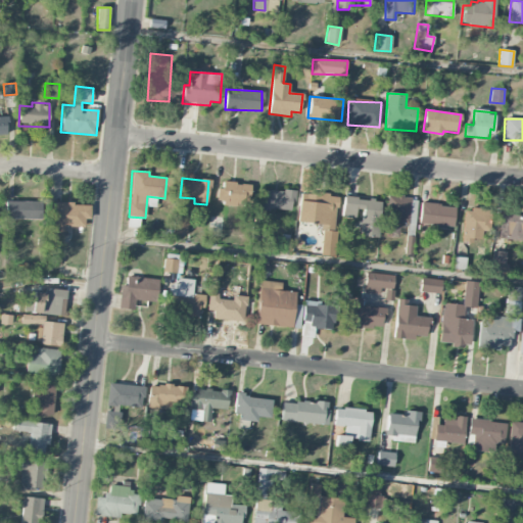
[(248,206),(250,185),(220,181),(218,202),(248,206)]
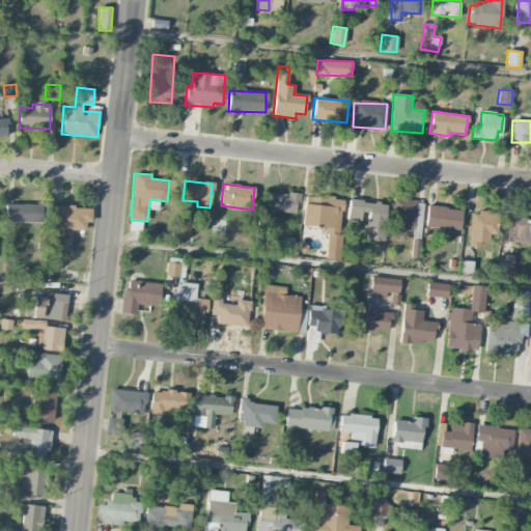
[(296,216),(299,196),(266,190),(262,211),(296,216)]
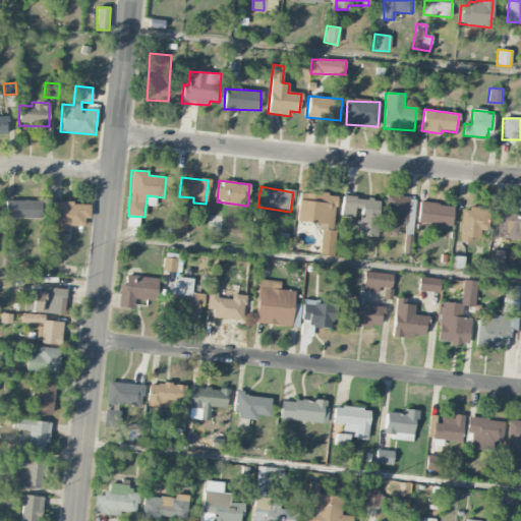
[(296,222),(320,223),(320,229),(335,229),(336,194),(297,192),(296,222)]
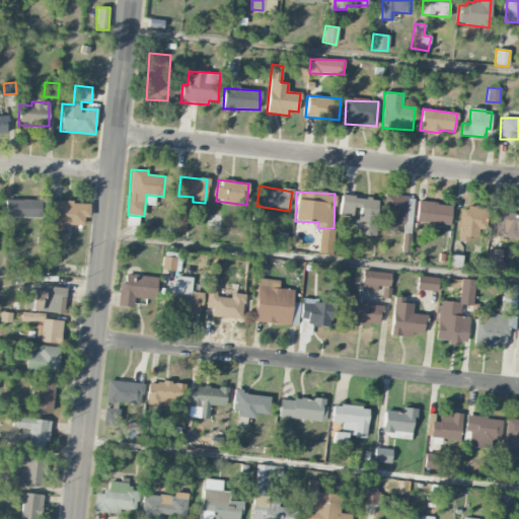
[(385,194),(384,222),(405,223),(408,195),(385,194)]
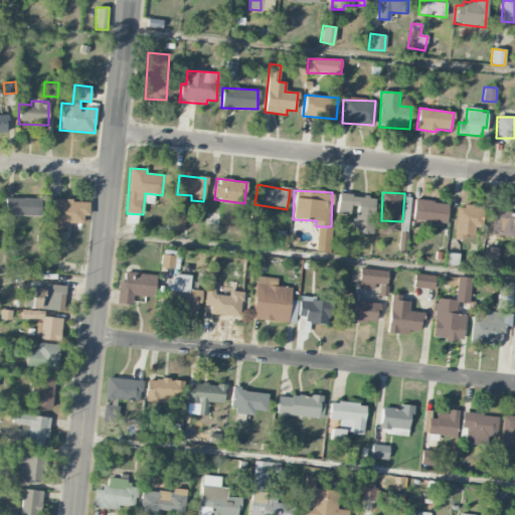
[(337,214),(349,214),(350,206),(355,206),(354,222),(353,232),(372,234),(375,197),(338,194),(337,214)]
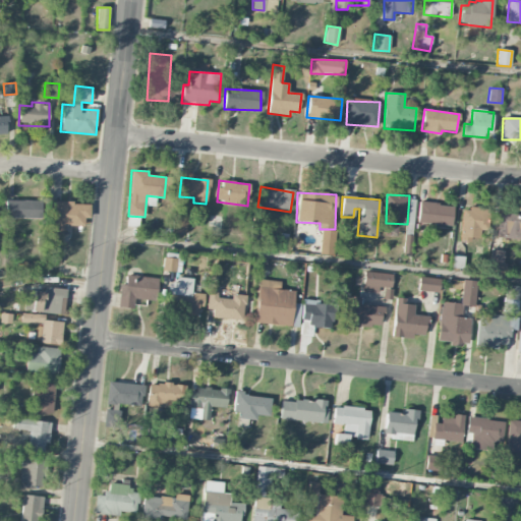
[(5,218),(39,219),(39,200),(5,200),(5,218)]
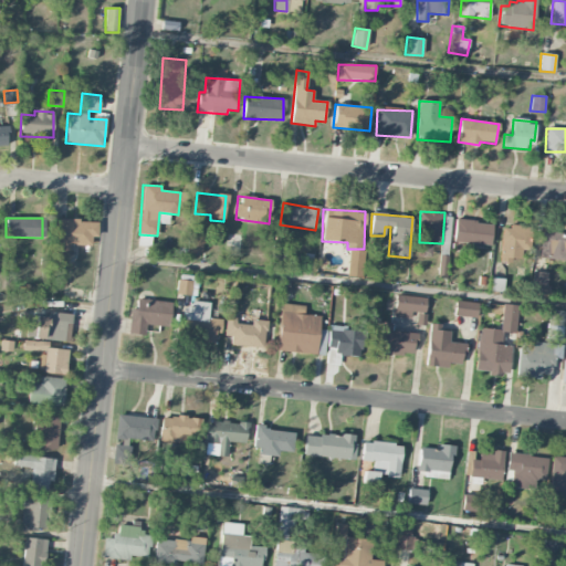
[(97,221),(52,219),(51,257),(67,257),(67,244),(92,245),(92,237),(97,238),(97,221)]
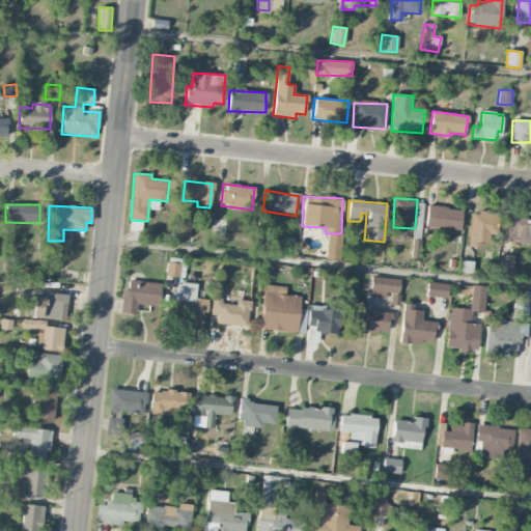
[(460,230),(463,210),(427,205),(425,227),(460,230)]
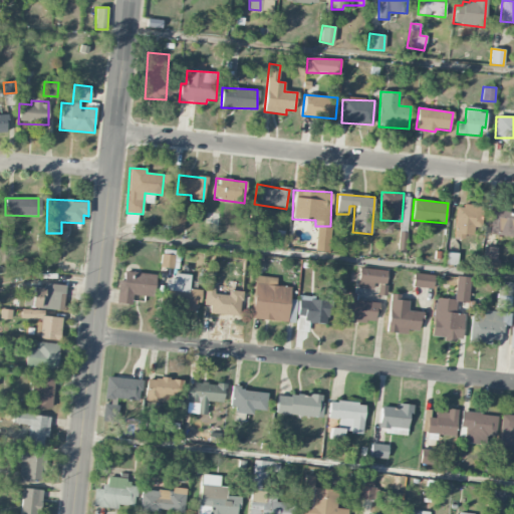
[(458,205),(453,235),(475,238),(479,208),(458,205)]
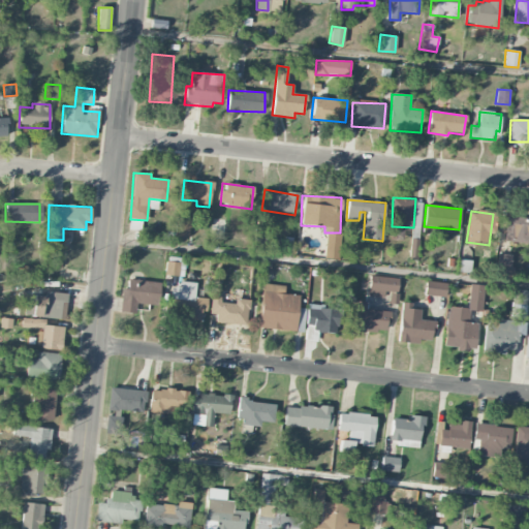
[(528,242),(528,213),(528,217),(506,217),(505,242),(528,242)]
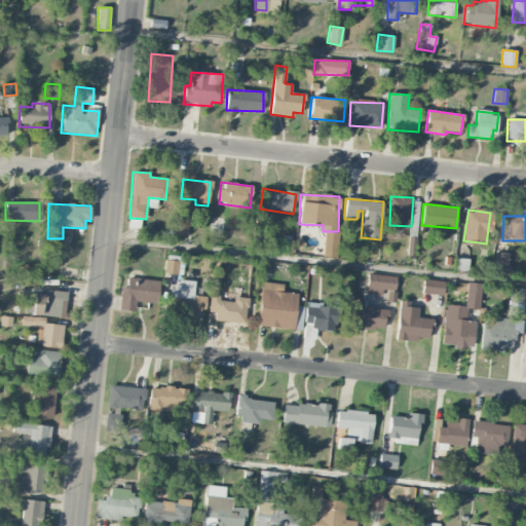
[(265,240),(265,225),(254,224),(253,240),(265,240)]
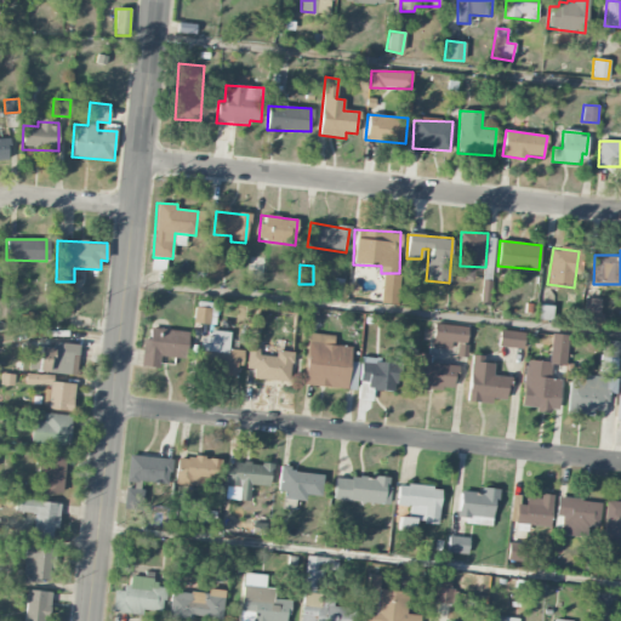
[(480,306),(490,306),(491,280),(482,280),(480,306)]
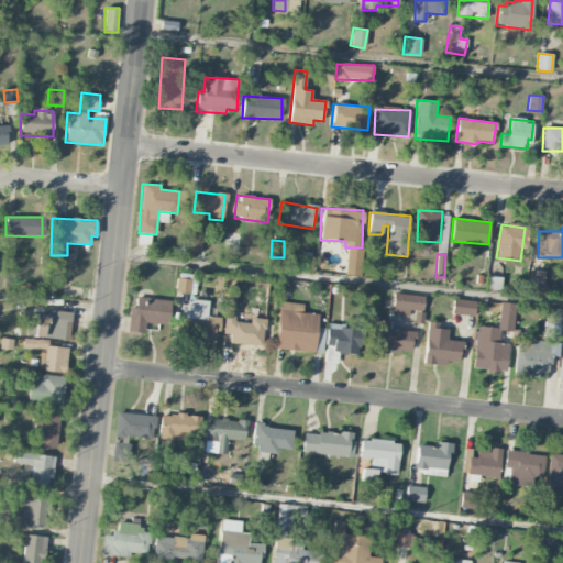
[(544,272),(530,271),(528,290),(543,290),(544,272)]
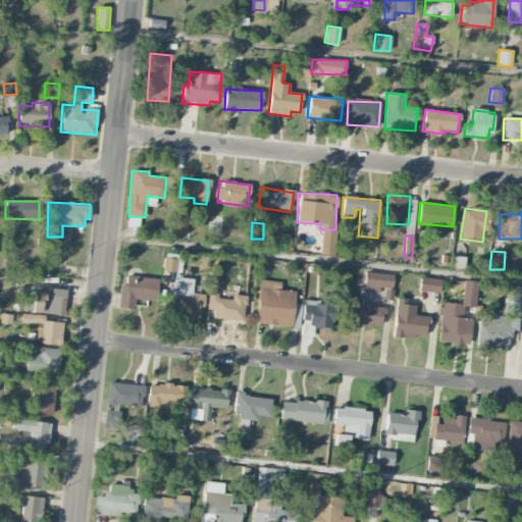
[(163,272),(176,272),(177,259),(163,258),(163,272)]
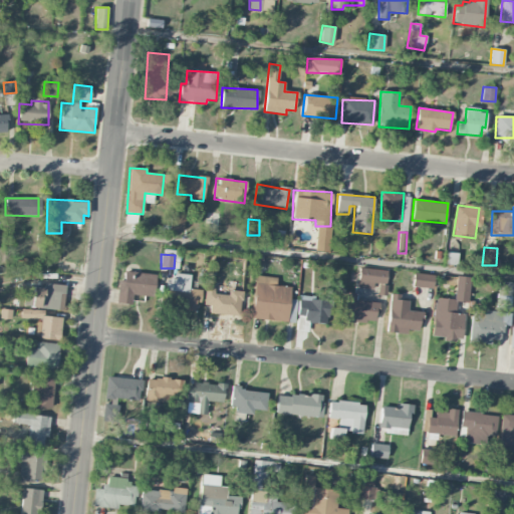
[(373,283),(386,284),(387,271),(359,267),(356,287),(372,289),(373,283)]
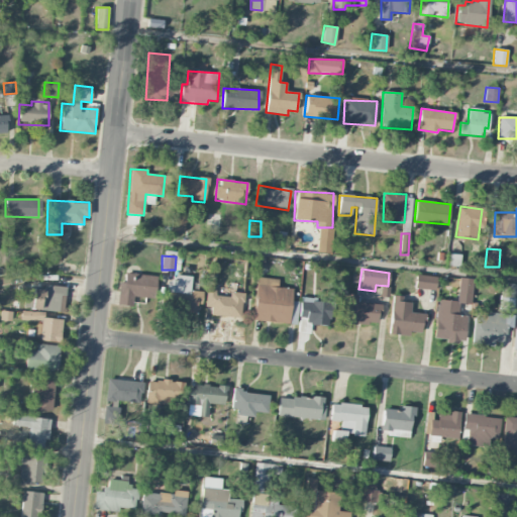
[(156,298),(157,276),(121,273),(118,305),(133,306),(133,297),(156,298)]
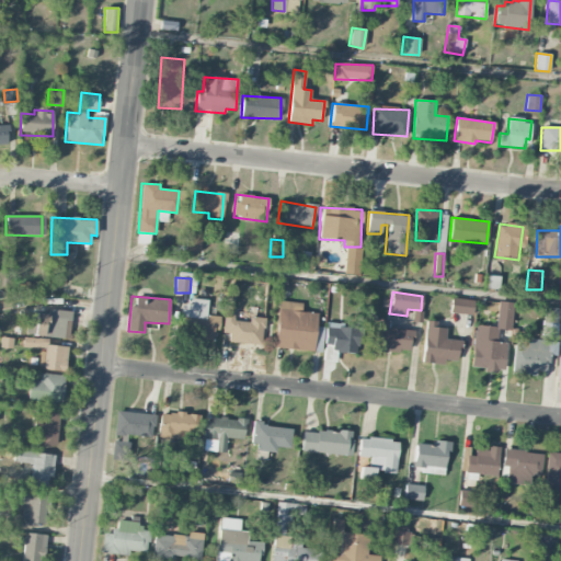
[(208,300),(191,298),(190,306),(182,305),(180,334),(217,339),(219,317),(206,316),(208,300)]
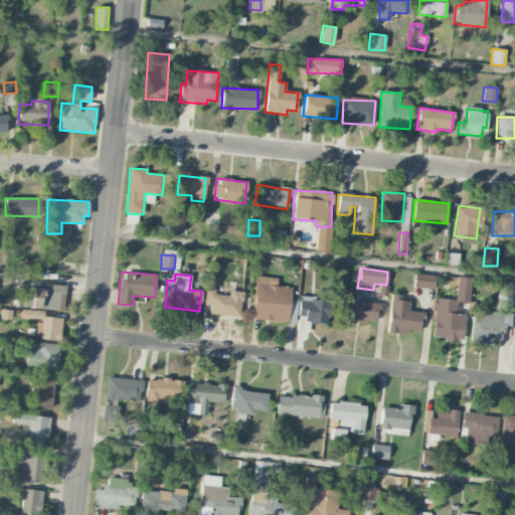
[(435,275),(413,275),(413,288),(434,289),(435,275)]
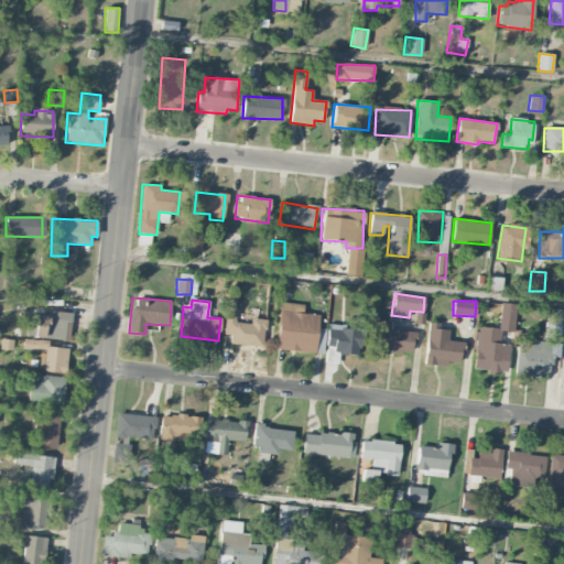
[(281,303),(303,305),(302,313),(318,315),(315,354),(275,349),(281,303)]
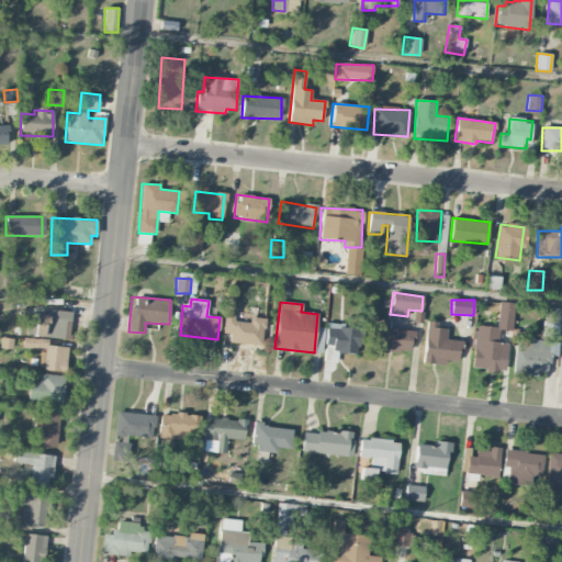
[(559,338),(560,308),(543,307),(542,337),(559,338)]
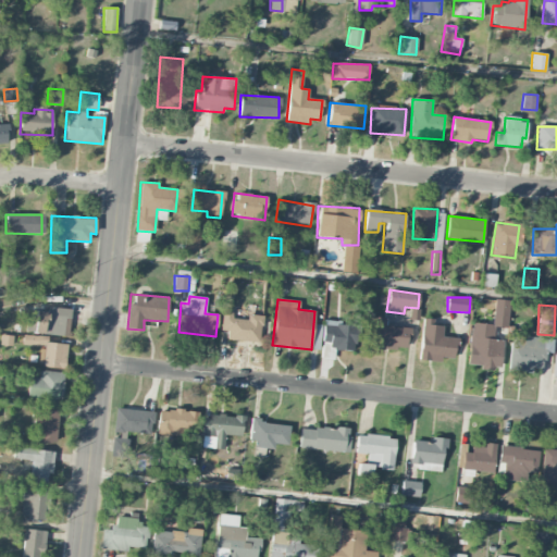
[(27,311),(26,333),(71,335),(72,309),(48,308),(48,312),(27,311)]
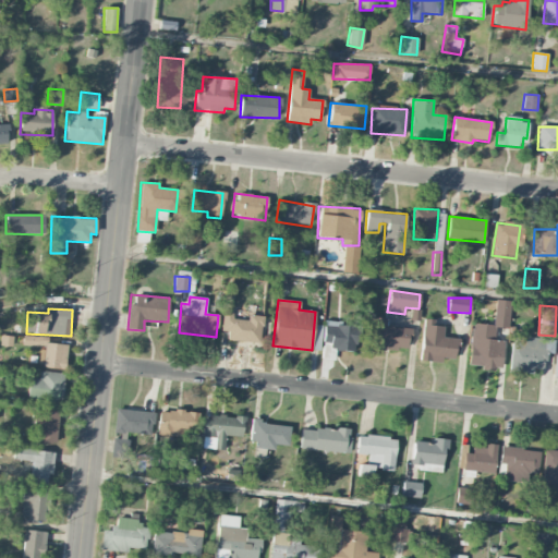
[(233,319),(233,313),(222,312),(221,331),(228,331),(227,340),(259,343),(263,316),(249,315),(247,320),(233,319)]
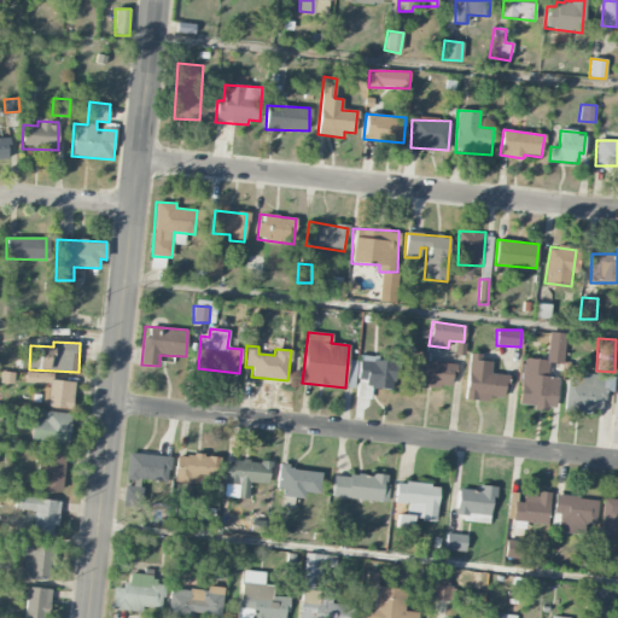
[(454,363),(426,362),(427,353),(415,351),(413,388),(453,390),(454,363)]
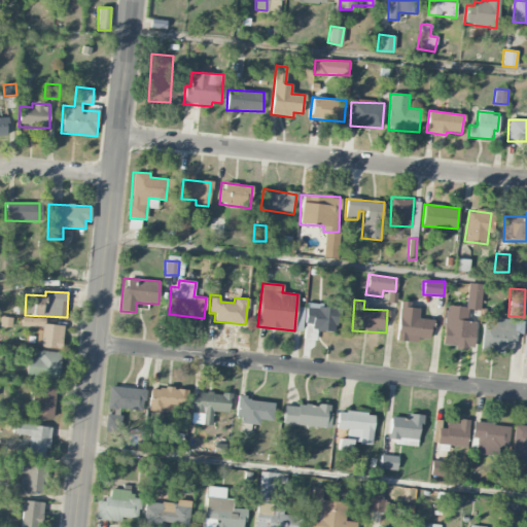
[(337,332),(338,306),(306,305),(305,340),(315,340),(316,331),(337,332)]
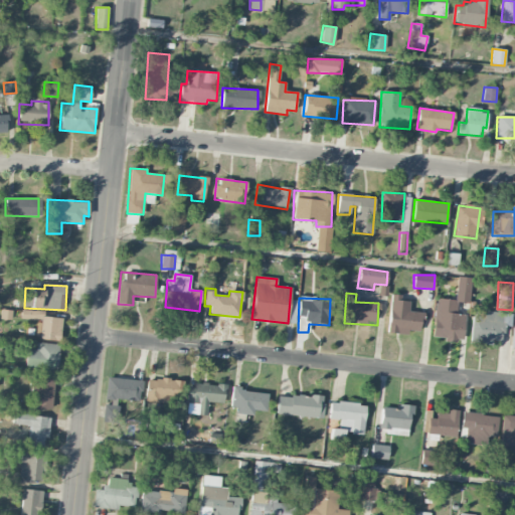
[(437,299),(457,301),(456,314),(465,315),(462,339),(432,336),(437,299)]
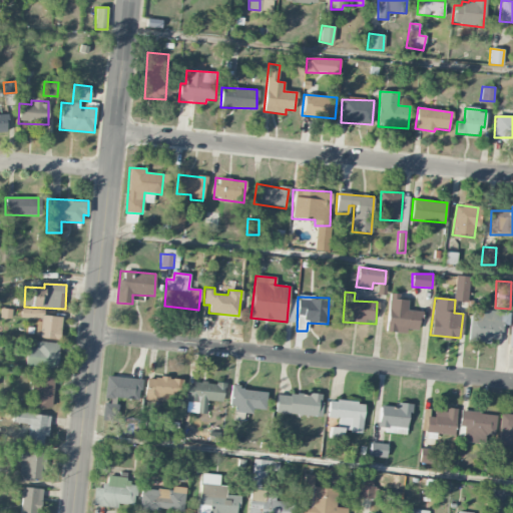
[(387,308),(421,312),(419,331),(385,327),(387,308)]
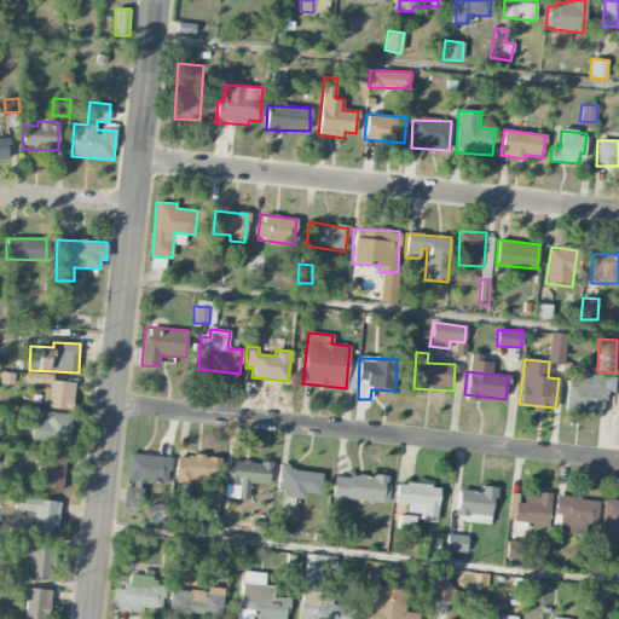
[(15,385),(15,372),(1,372),(1,385),(15,385)]
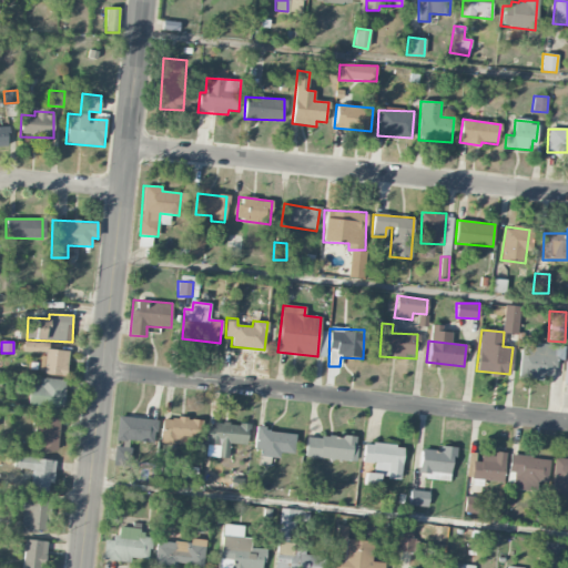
[(23,352),(47,353),(48,343),(24,342),(23,352)]
